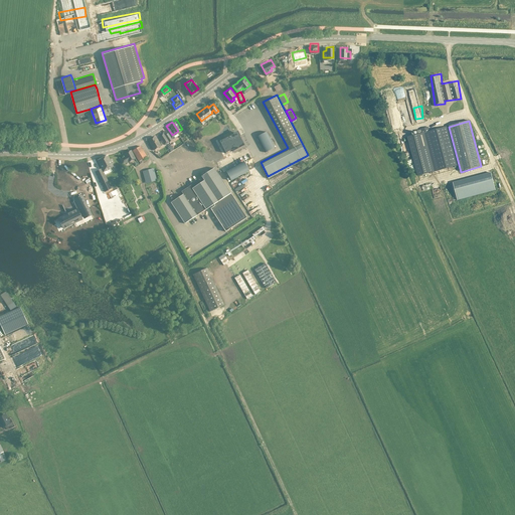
[(427,128),(420,130),(416,132),(417,135),(407,138),(417,176),(458,165),(448,127),(430,132),(427,128)]
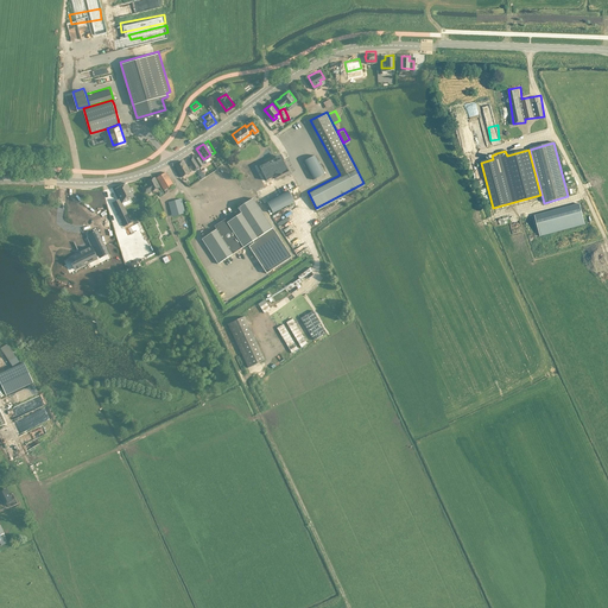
[(315,152),(304,158),(314,177),(324,171),(315,152)]
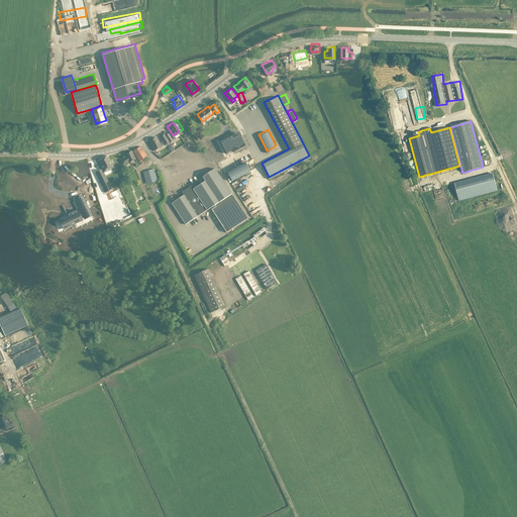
[(237,130),(220,139),(226,150),(232,147),(233,149),(245,143),(239,133),(237,130)]
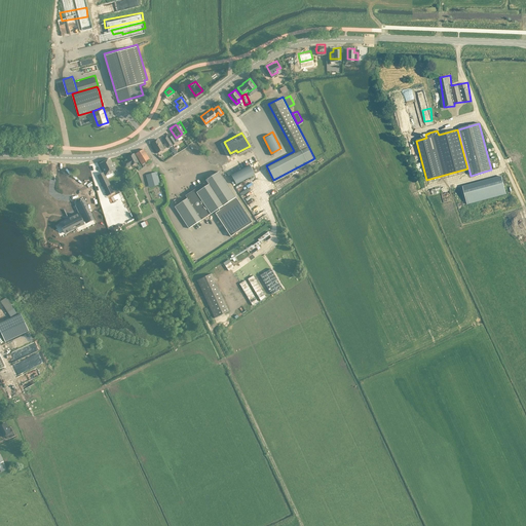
[(167,135),(163,138),(168,146),(172,143),(167,137),(168,136),(167,135)]
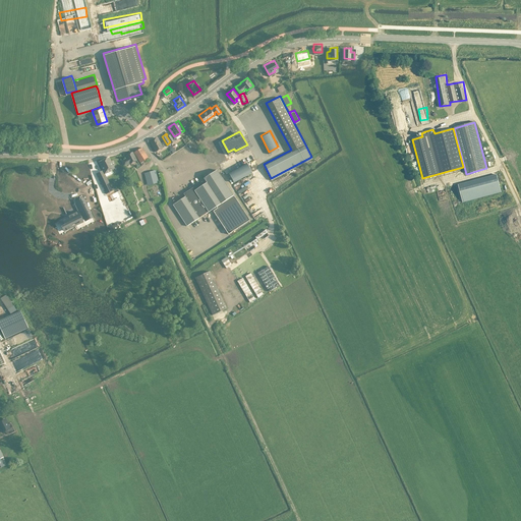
[(156,150),(163,145),(164,145),(164,143),(162,141),(162,140),(160,141),(157,136),(150,140),(156,150)]
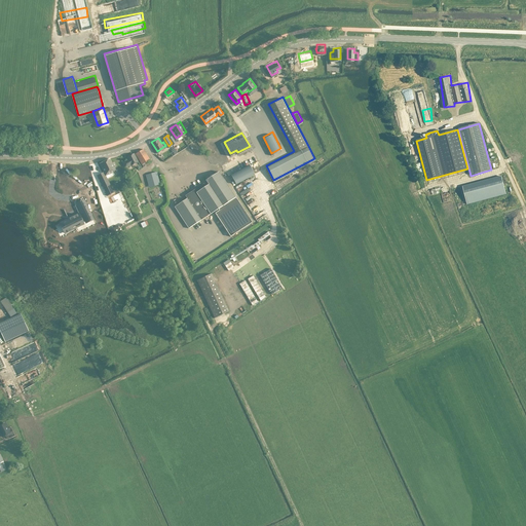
[(144,161),(150,157),(143,147),(135,151),(142,162),(143,164),(146,163),(144,161)]
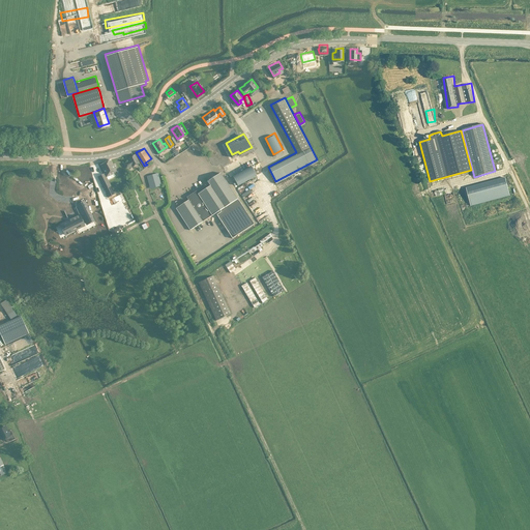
[(133,164),(139,160),(135,152),(128,156),(129,158),(124,162),(126,167),(133,164)]
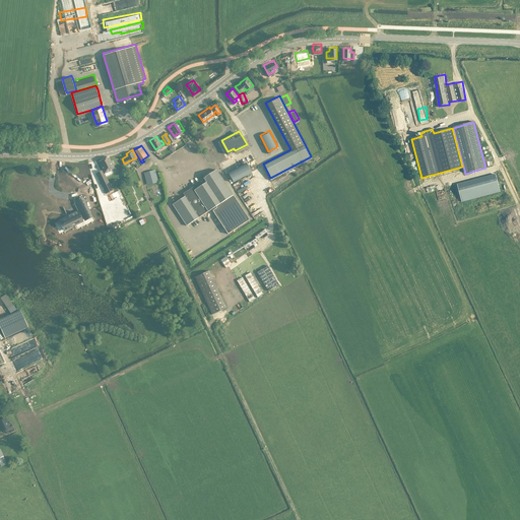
[(484,153),(488,165),(495,163),(492,152),(484,153)]
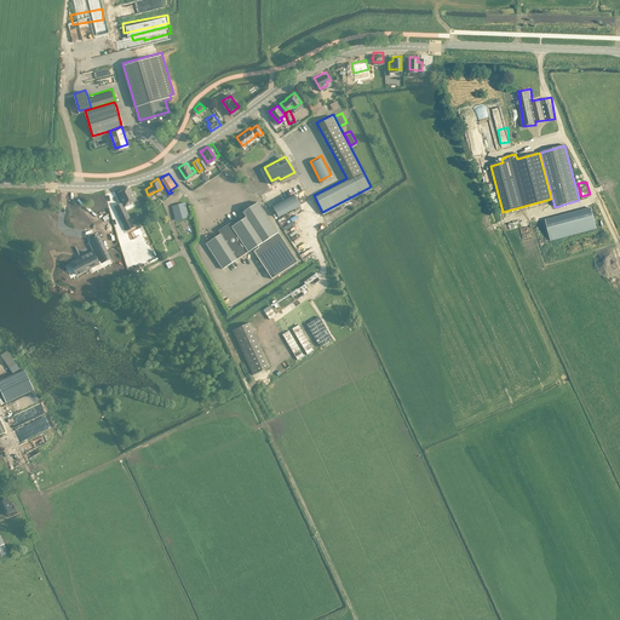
[(115,205),(126,228),(135,224),(125,205),(138,197),(136,194),(135,194),(130,184),(118,190),(122,200),(115,205)]
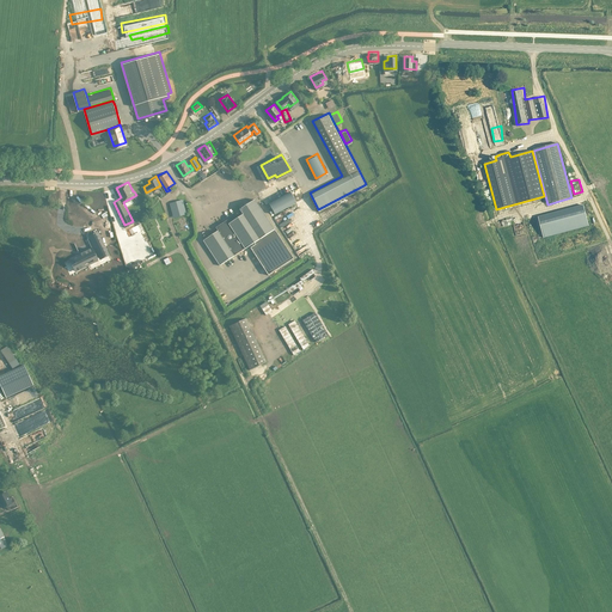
[(274,212),(295,201),(291,190),(268,201),(274,212)]
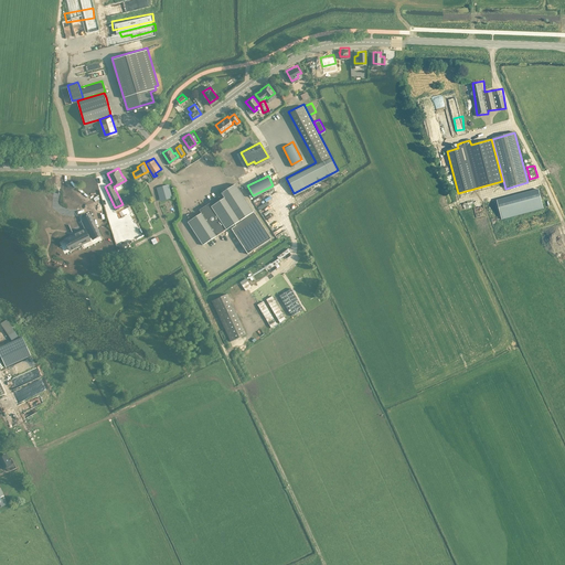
[(168,182),(157,185),(160,199),(171,195),(168,182)]
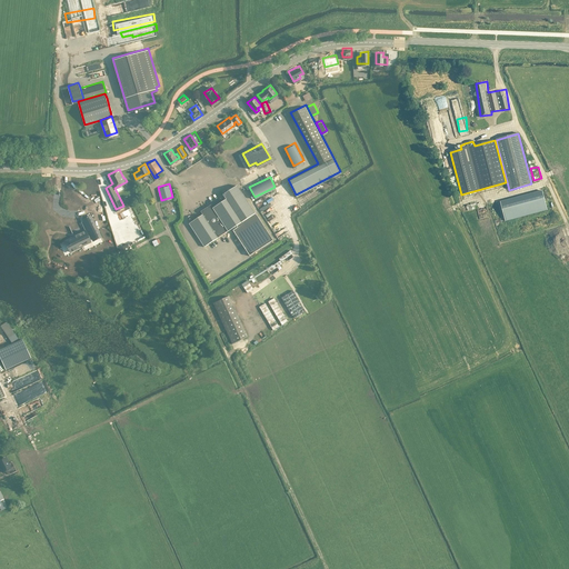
[(203,213),(202,212),(189,221),(203,245),(237,222),(255,210),(237,183),(222,192),(223,195),(212,202),(211,205),(212,207),(203,213)]
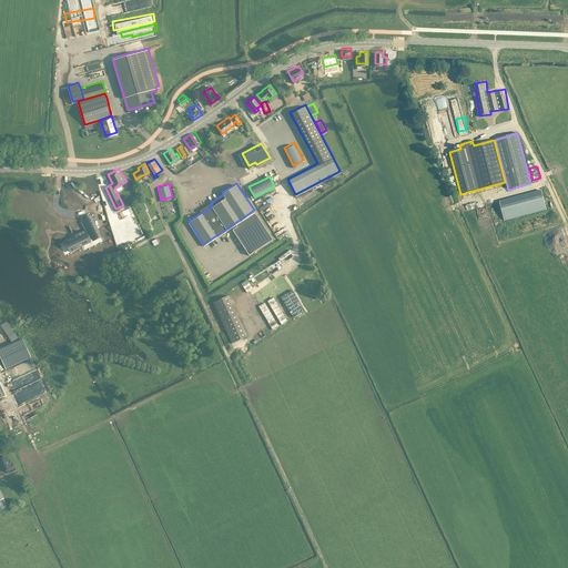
[(44,206),(53,204),(51,191),(41,192),(44,206)]
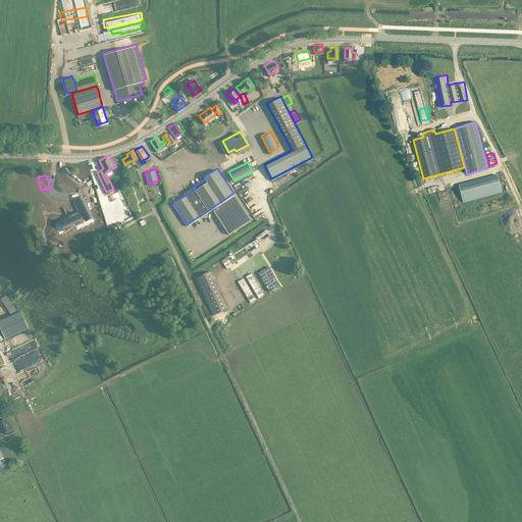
[(459,186),(464,203),(502,193),(497,175),(459,186)]
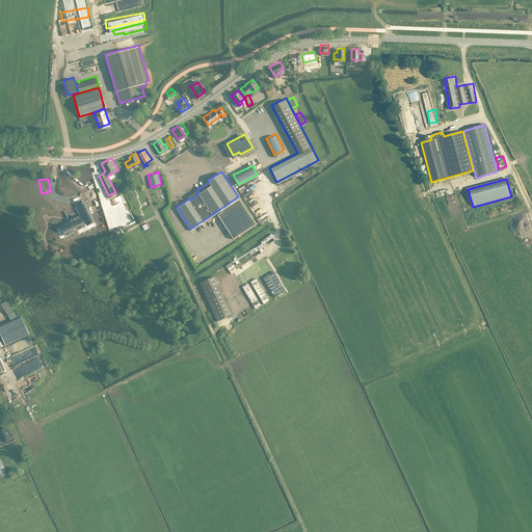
[(233,237),(255,222),(238,196),(221,208),(221,209),(217,212),(233,237)]
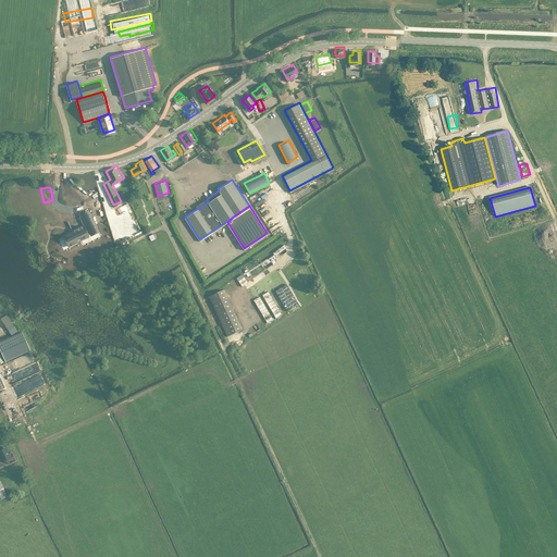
[(521,217),(524,225),(551,213),(549,211),(547,212),(546,208),(540,211),(539,209),(532,212),(533,215),(527,219),(524,215),(521,217)]
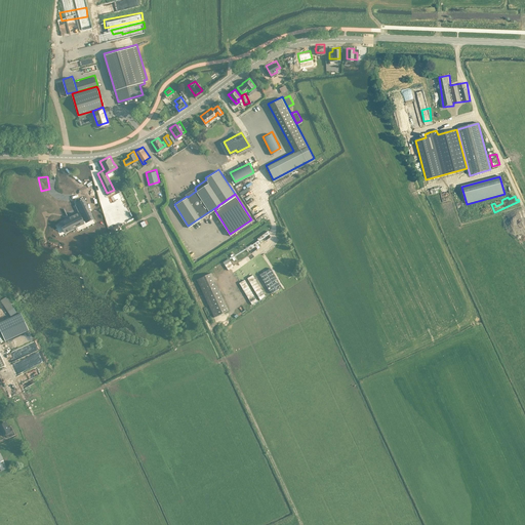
[(69,216),(63,219),(66,228),(67,227),(68,230),(71,228),(70,226),(71,225),(75,223),(76,223),(77,224),(83,220),(82,218),(85,217),(86,220),(92,217),(83,197),(77,201),(82,212),(79,213),(78,210),(72,213),(68,215),(69,216)]
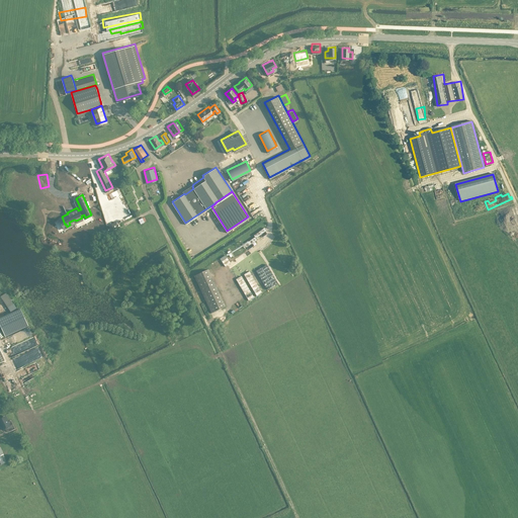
[(127,219),(137,216),(132,202),(124,205),(123,202),(122,203),(127,219)]
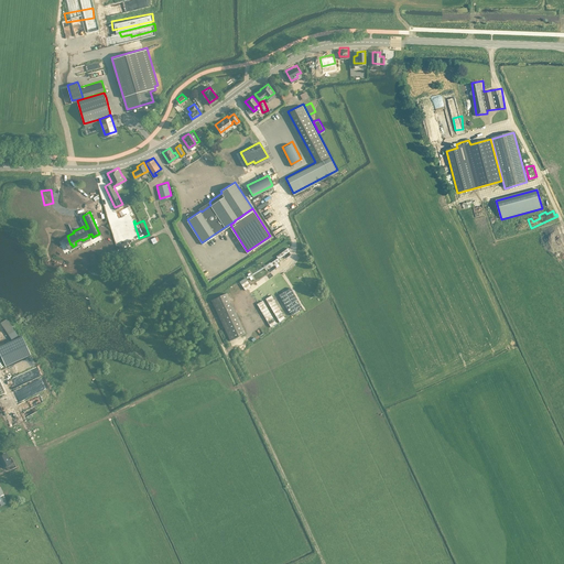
[(266,261),(256,268),(257,268),(249,272),(249,271),(245,273),(247,278),(251,274),(252,277),(260,272),(261,274),(267,270),(266,267),(268,266),(266,261)]
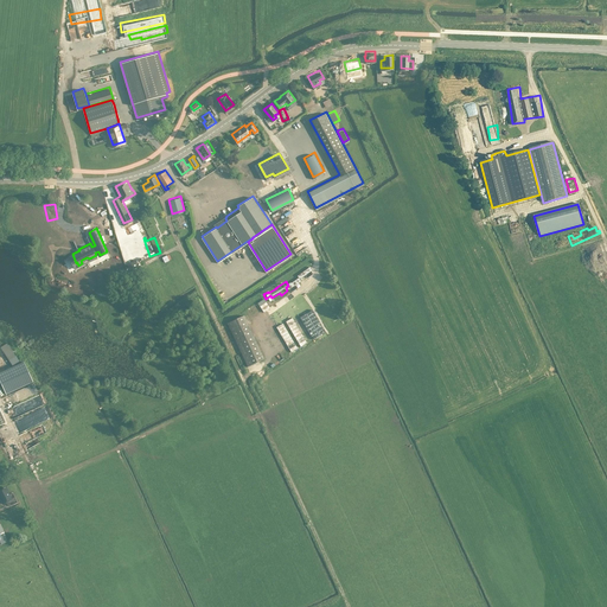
[(312,308),(300,314),(312,337),(324,331),(312,308)]
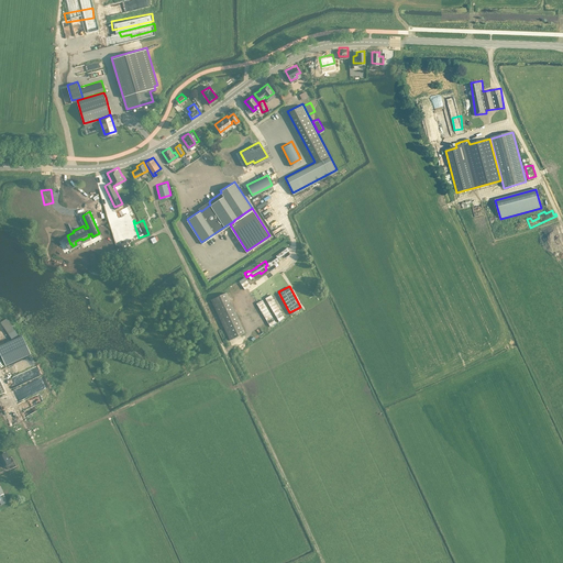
[(211,297),(230,338),(245,331),(225,290),(211,297)]
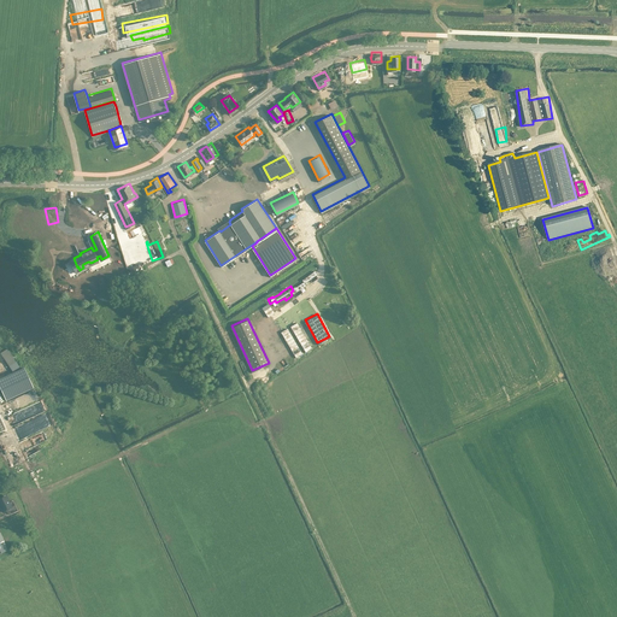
[(297,321),(289,324),(305,352),(312,348),(297,321)]
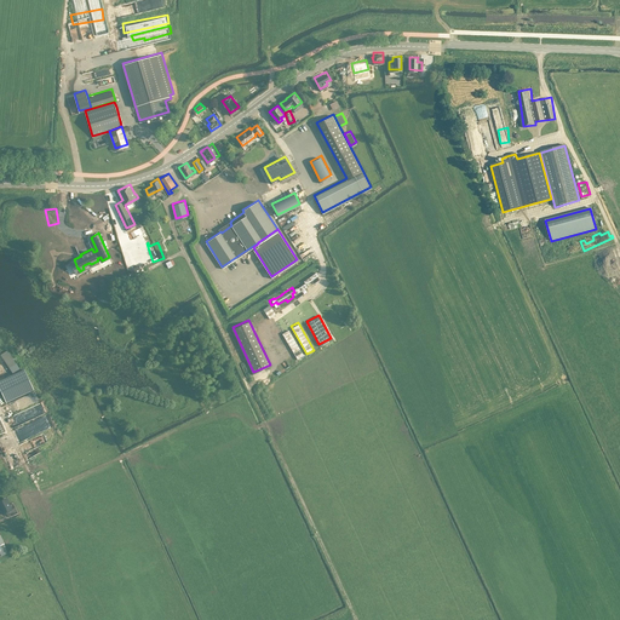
[(290,328),(282,333),(297,359),(304,355),(290,328)]
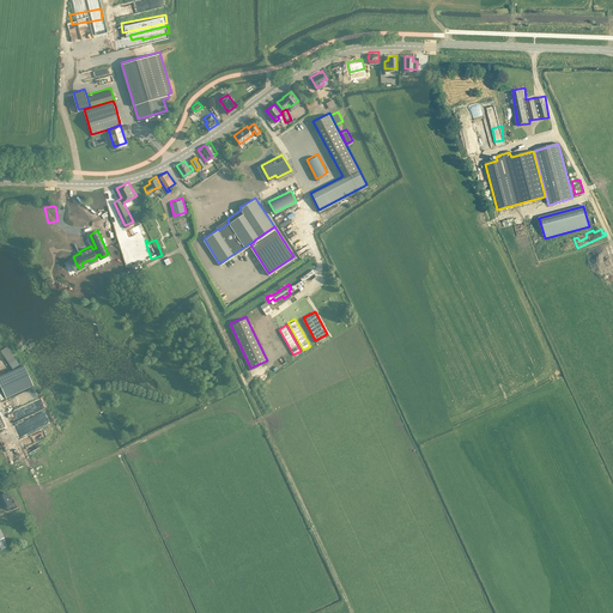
[(7,344),(1,349),(13,366),(0,372),(0,381),(6,393),(32,380),(24,363),(22,364),(20,364),(7,344)]
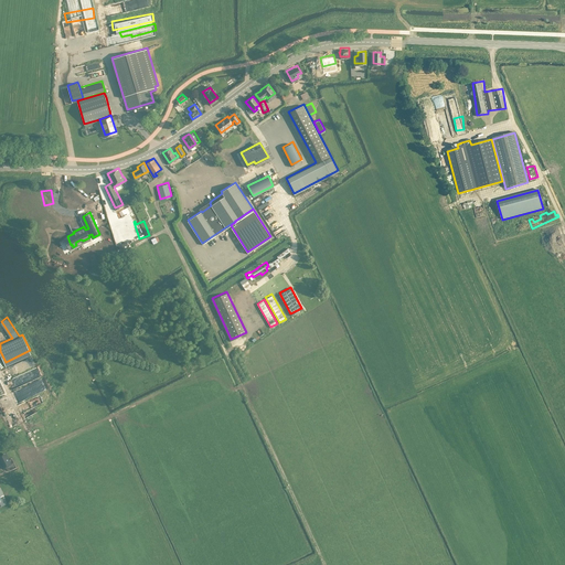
[(6,370),(13,384),(14,383),(24,377),(29,377),(34,374),(33,374),(36,372),(33,365),(32,366),(22,369),(32,363),(32,361),(30,358),(25,359),(21,361),(19,362),(14,364),(4,366),(6,370)]
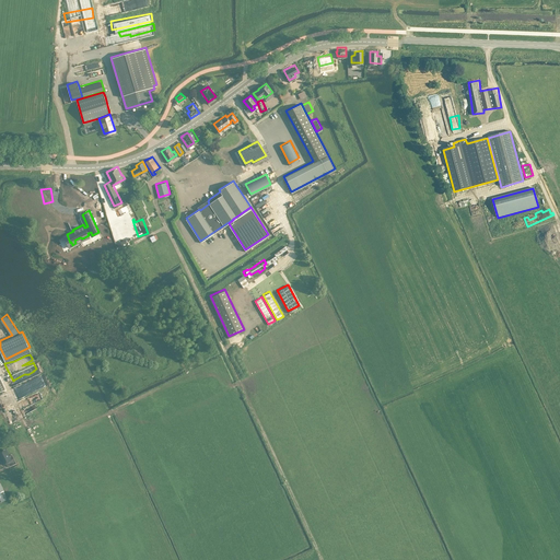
[(25,386),(44,378),(41,372),(18,382),(23,393),(27,391),(25,386)]
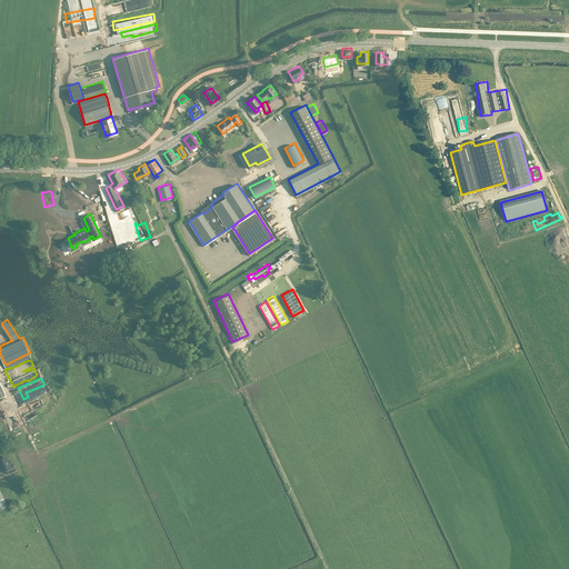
[(6,455),(0,457),(0,463),(2,470),(8,467),(10,471),(17,469),(12,460),(9,461),(6,455)]
